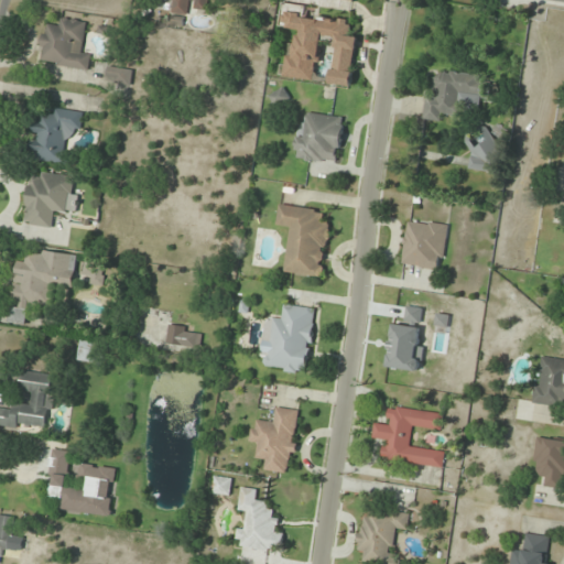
[(174,0),(173,14),(188,15),(190,9),(208,10),(208,0),(174,0)]
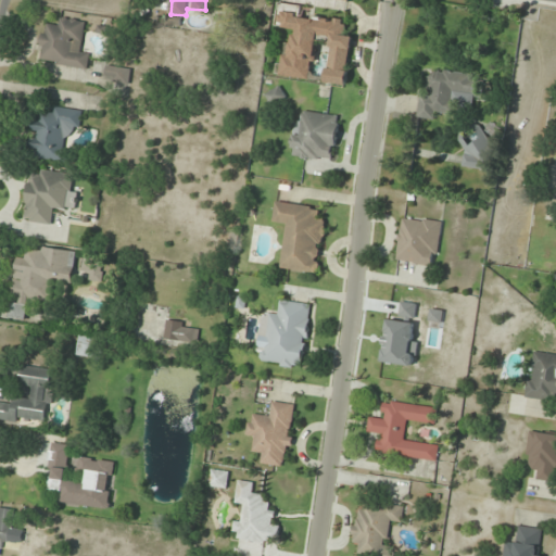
[(312,79),(316,38),(331,40),(327,84),(348,86),(353,36),(345,35),(346,21),(301,16),(302,5),(279,3),(277,27),(294,29),(293,43),(282,42),(279,76),(312,79)]
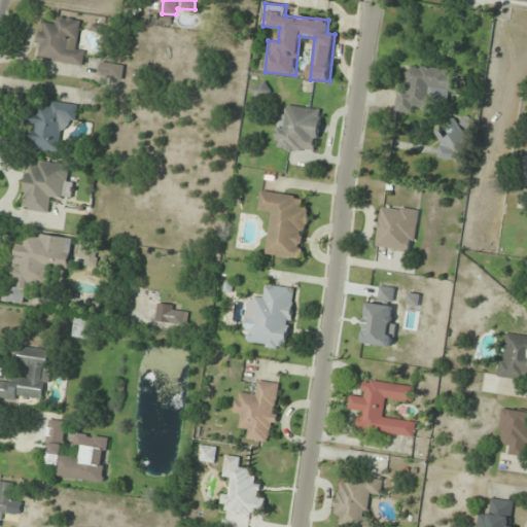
[(41,25),(36,59),(84,65),(86,47),(76,46),(80,20),(54,15),(51,26),(41,25)]
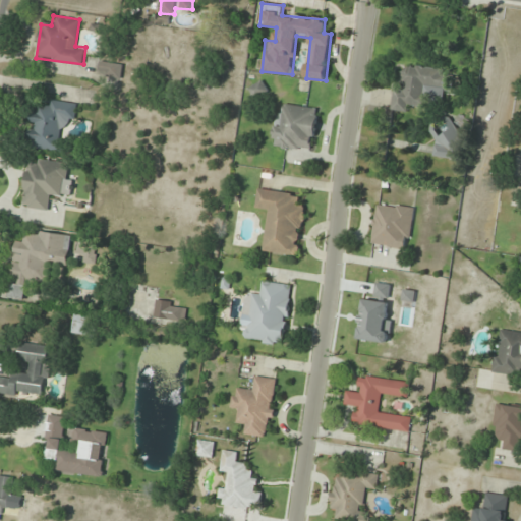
[(100,75),(120,75),(120,62),(100,62),(100,75)]
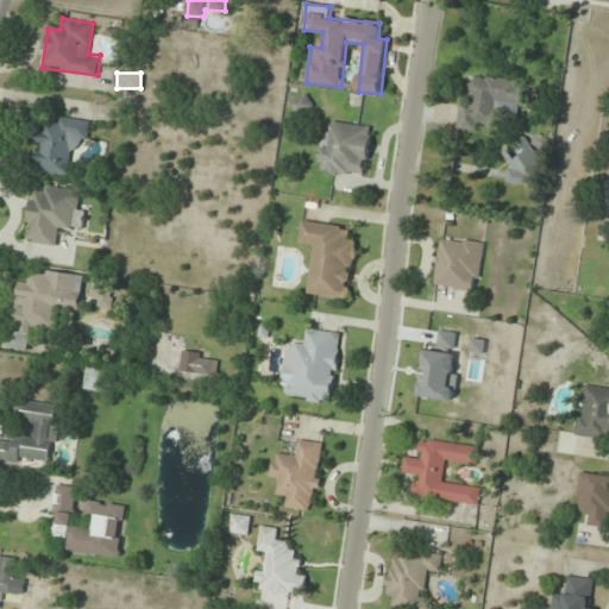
[(458,130),(478,131),(479,125),(494,126),(495,114),(518,117),(519,107),(528,108),(531,90),(520,89),(520,81),(471,76),(469,105),(460,104),(458,130)]
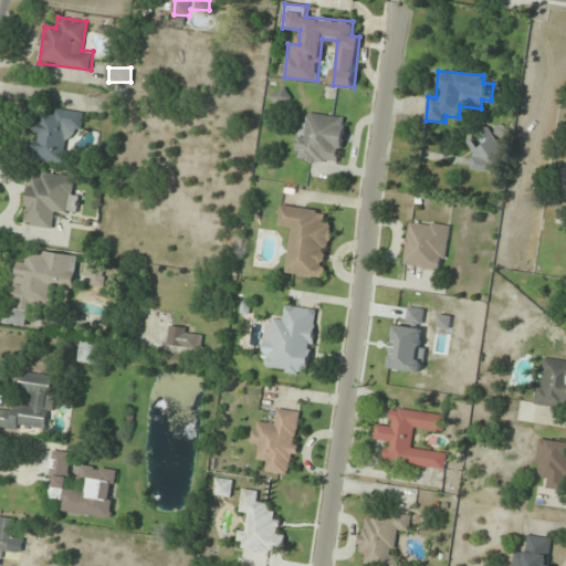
[(290,100),(286,90),(272,96),(276,105),(290,100)]
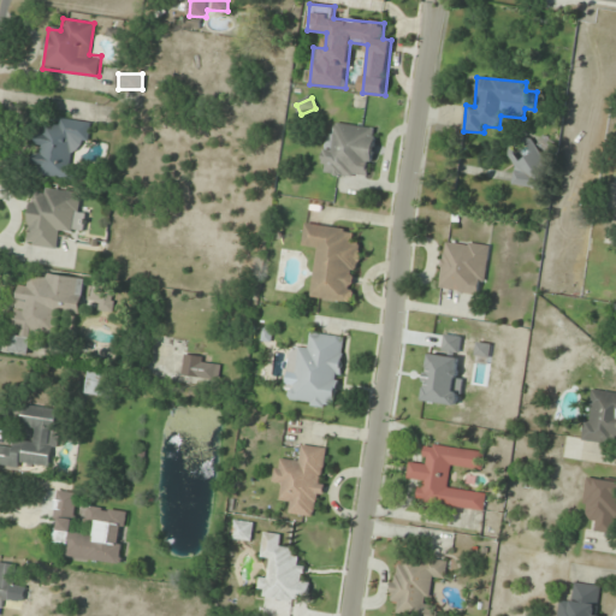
[(73,179),(77,144),(89,146),(92,122),(60,119),(59,125),(40,124),(34,176),(73,179)]
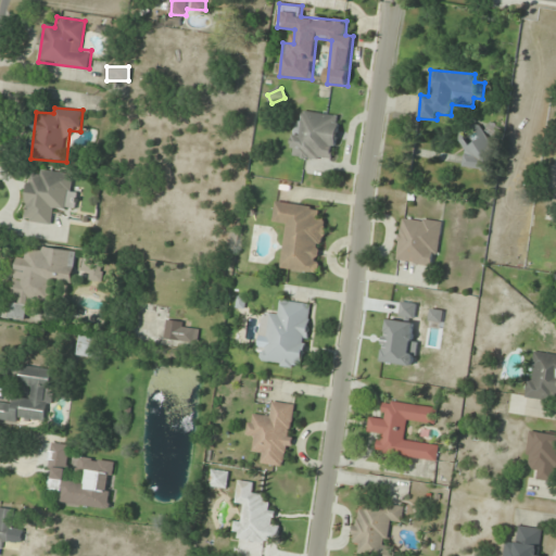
[(340,116),(305,112),(302,136),(291,134),(288,156),(335,162),(340,116)]
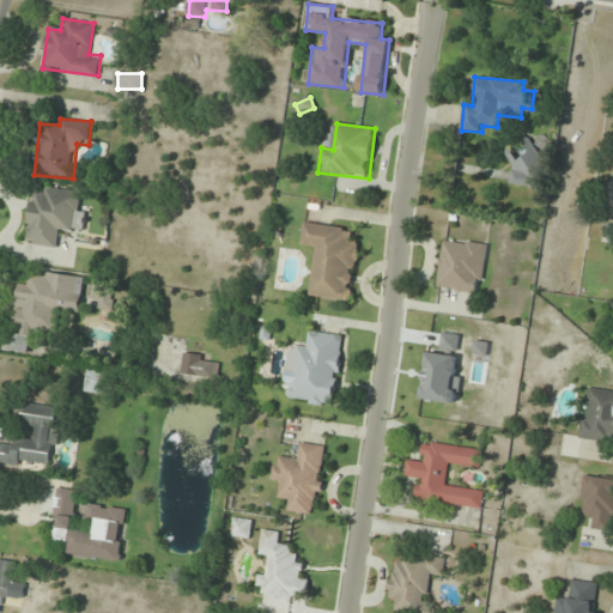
[(514,158),(513,183),(534,184),(535,159),(514,158)]
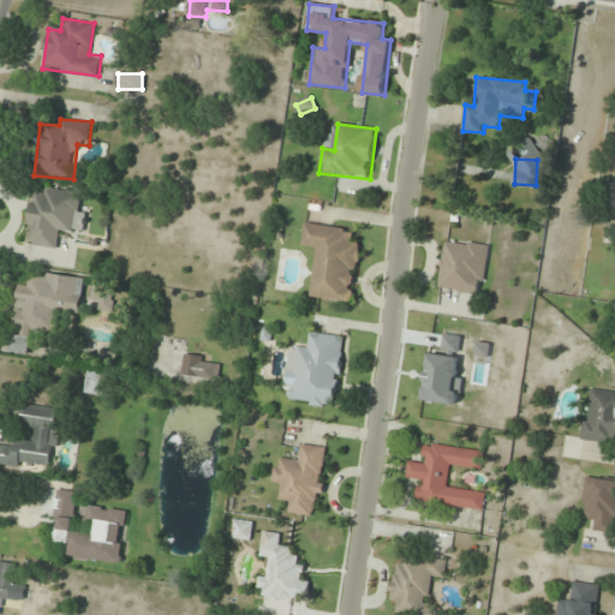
[(87,206),(78,204),(78,191),(43,189),(42,199),(30,198),(27,246),(59,249),(60,233),(84,234),(87,206)]
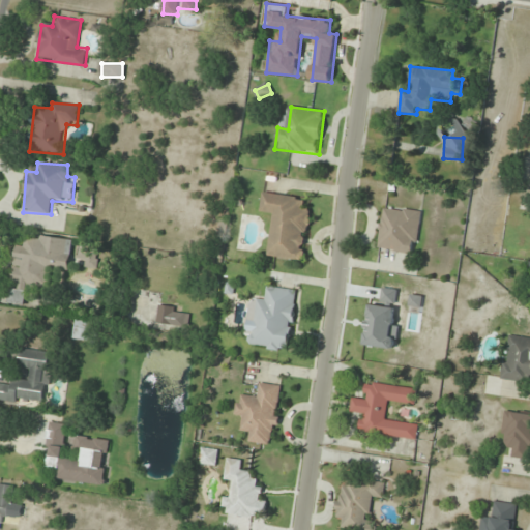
[(304,198),(263,192),(260,213),(272,214),(266,256),(305,262),(313,209),(302,208),(304,198)]
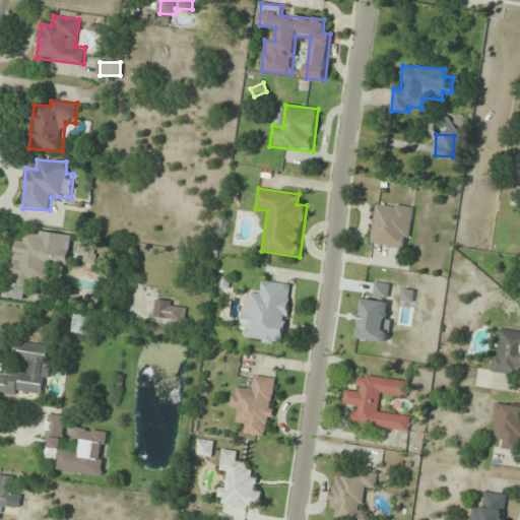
[(375,201),(369,245),(407,251),(414,207),(375,201)]
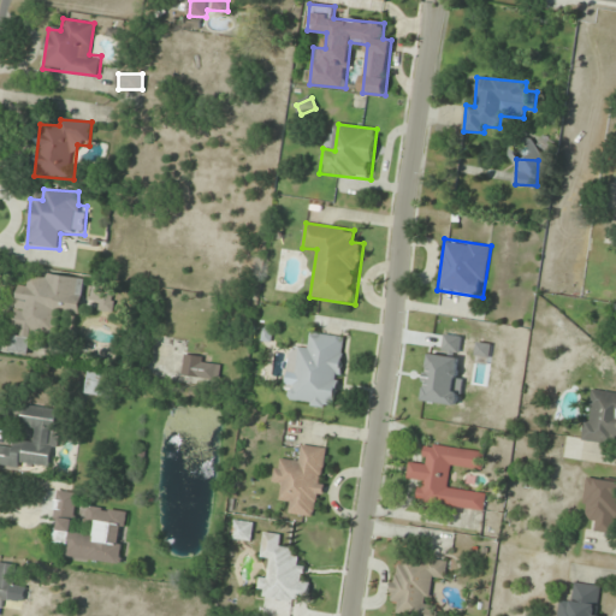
[(80,318),(86,278),(30,271),(29,284),(18,283),(12,331),(61,337),(64,315),(80,318)]
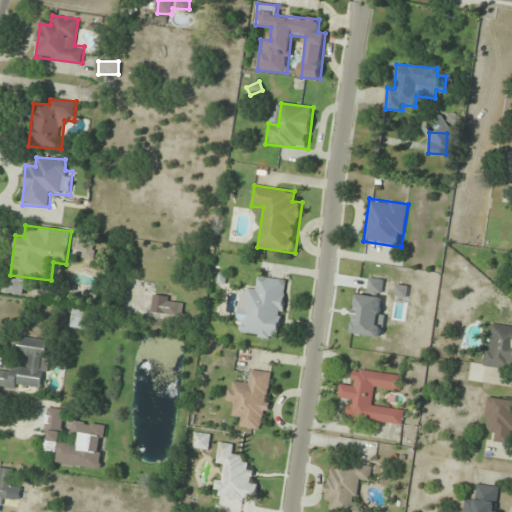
[(75,249),(83,249),(83,258),(94,258),(94,239),(75,239),(75,249)]
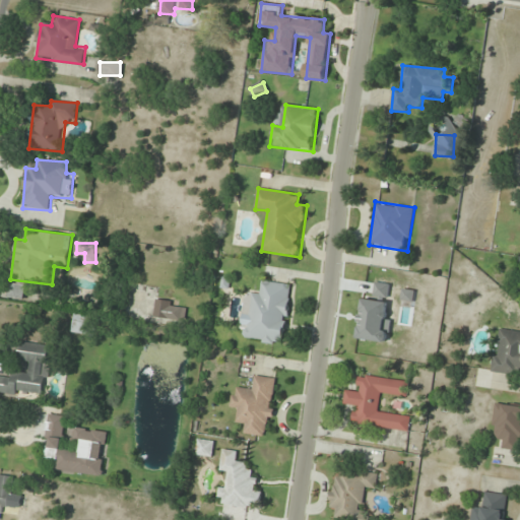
[(293,284),(263,280),(262,291),(251,289),(243,340),(284,346),(293,284)]
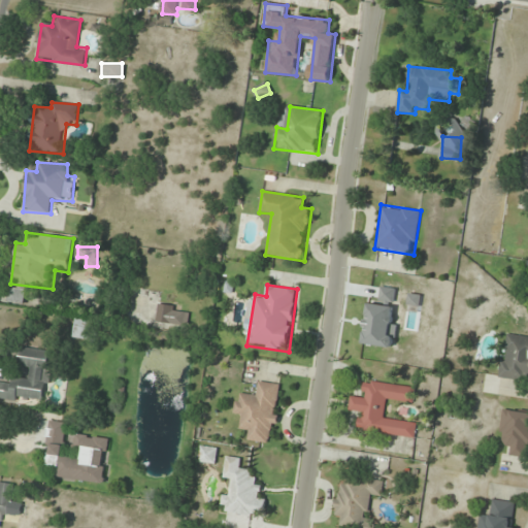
[(8,303),(26,303),(26,288),(8,288),(8,303)]
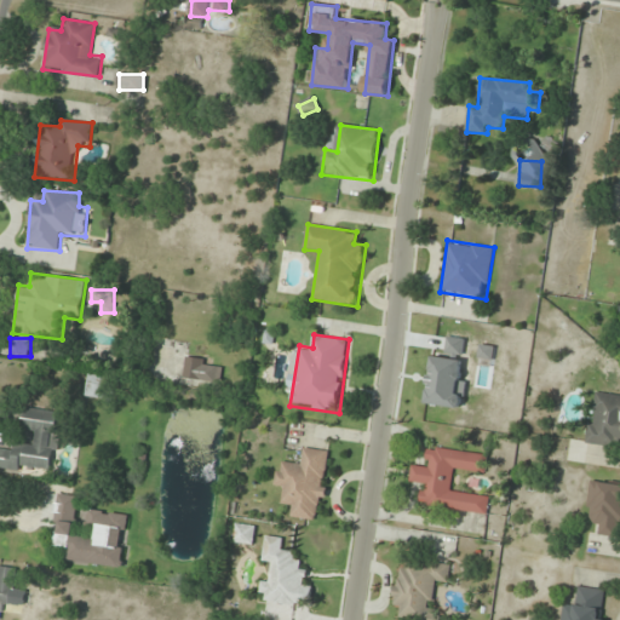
[(183,375),(216,384),(220,365),(188,356),(183,375)]
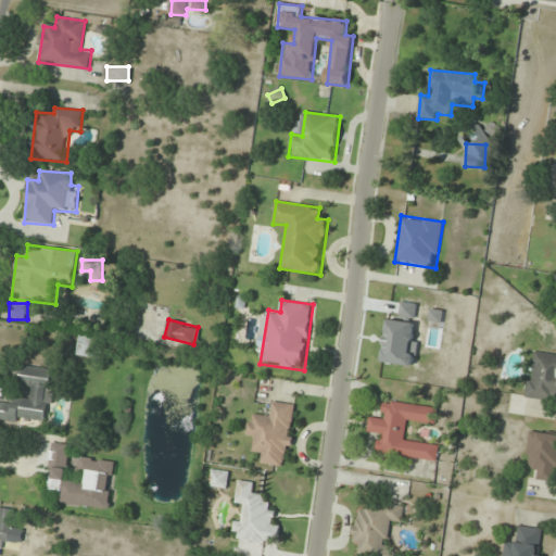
[(97,356),(98,342),(78,341),(77,355),(97,356)]
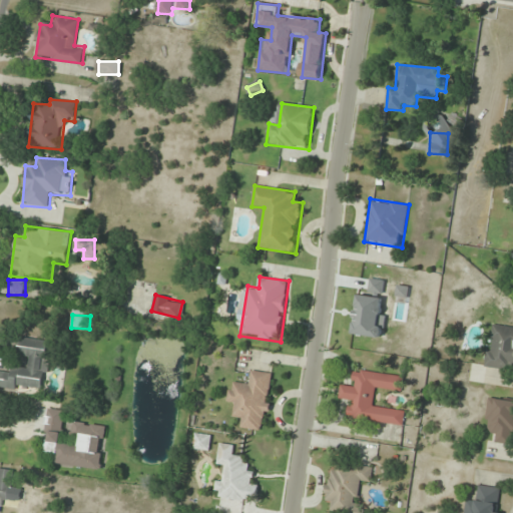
[(485,367),(512,370),(512,327),(489,325),(485,367)]
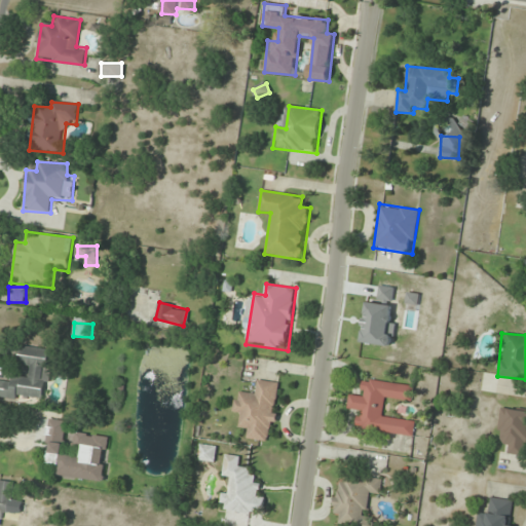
[(51,349),(19,346),(16,365),(29,366),(28,379),(0,376),(0,395),(47,400),(51,349)]
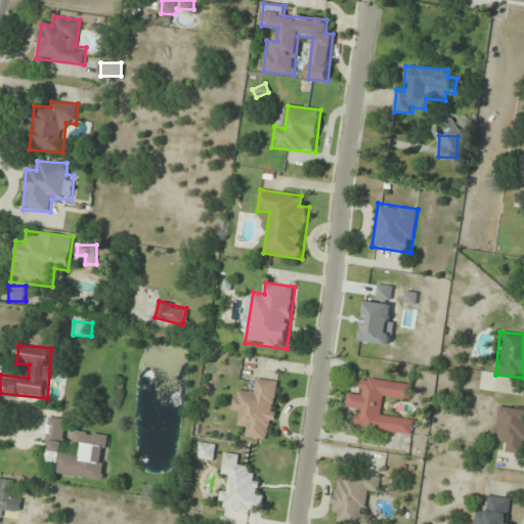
[(413,434),(415,418),(382,415),(384,397),(410,400),(412,383),(361,378),(359,395),(348,394),(347,407),(357,408),(355,428),(413,434)]
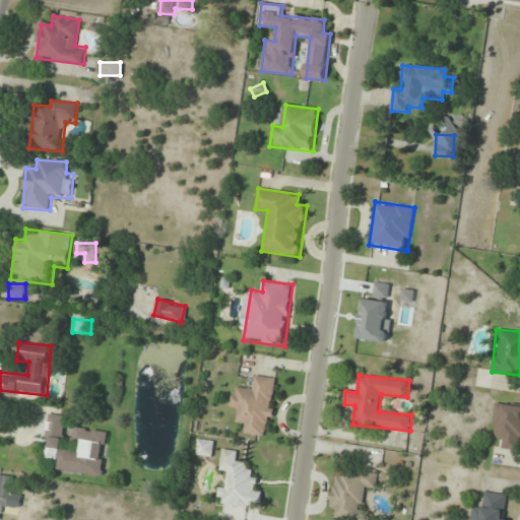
[(278,379),(257,376),(255,387),(234,384),(231,407),(239,408),(237,424),(246,425),(245,434),(270,437),(278,379)]
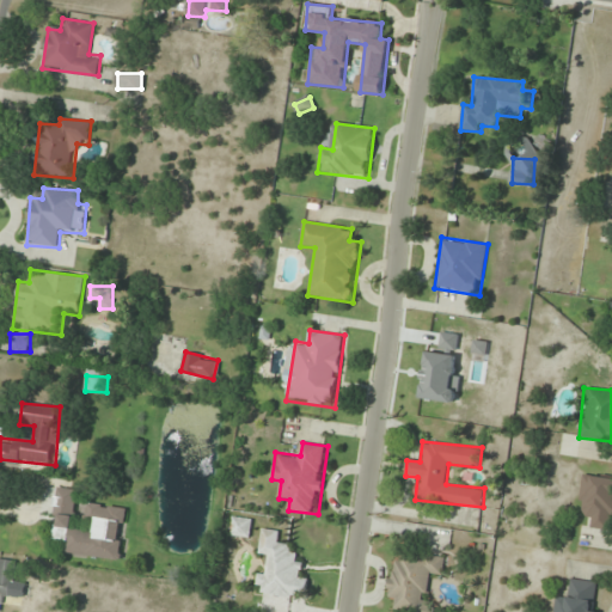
[(579,512),(589,513),(588,527),(611,530),(611,477),(582,475),(579,512)]
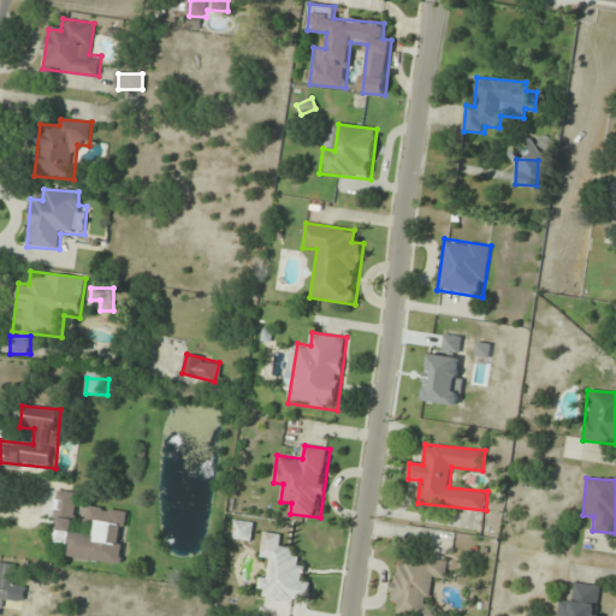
[(78,492),(57,491),(52,543),(65,545),(64,558),(122,564),(128,510),(88,507),(86,531),(73,529),(78,492)]
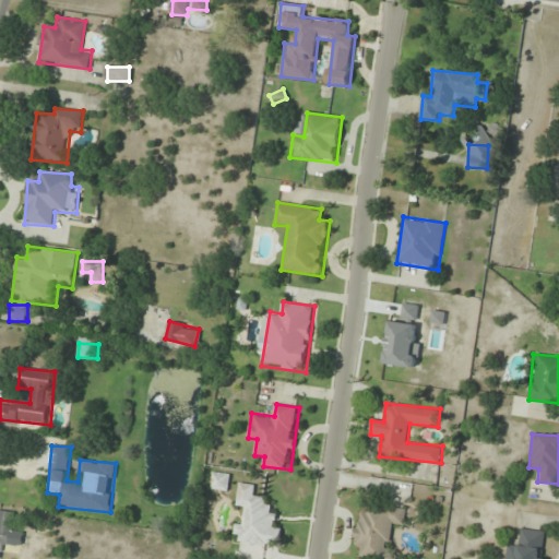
[(211,489),(228,491),(230,474),(213,472),(211,489)]
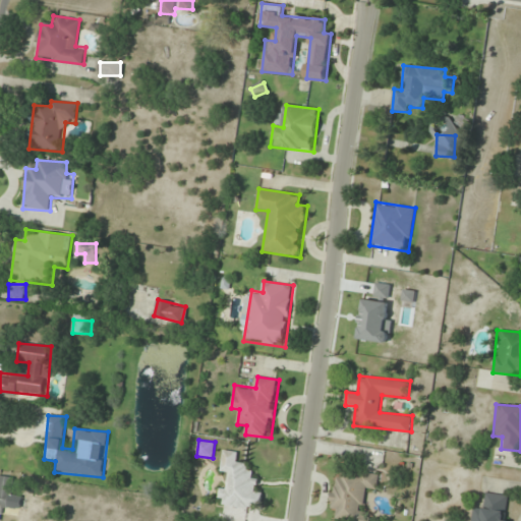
[(262,511),(264,491),(251,490),(254,464),(240,462),(241,452),(223,450),(220,471),(229,472),(228,488),(219,486),(217,505),(262,511)]
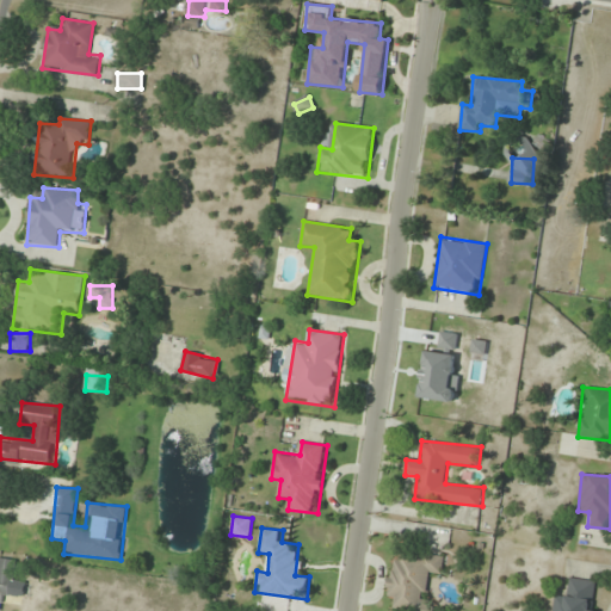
[(445,556),(401,553),(400,563),(390,562),(387,599),(395,599),(394,610),(433,610),(436,600),(427,599),(430,574),(444,574),(445,556)]
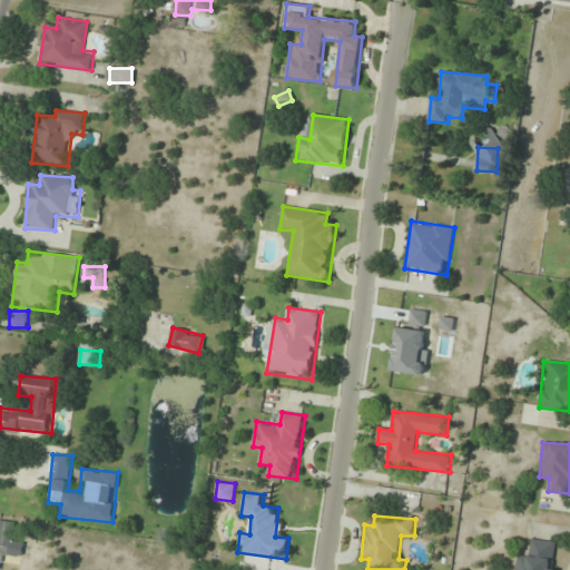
[(16,522),(0,520),(0,556),(11,558),(16,522)]
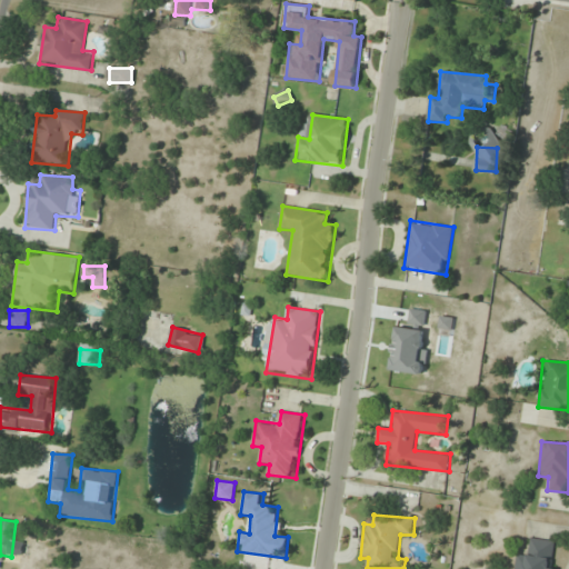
[(555,568),(557,540),(530,538),(529,557),(516,556),(515,568),(555,568)]
